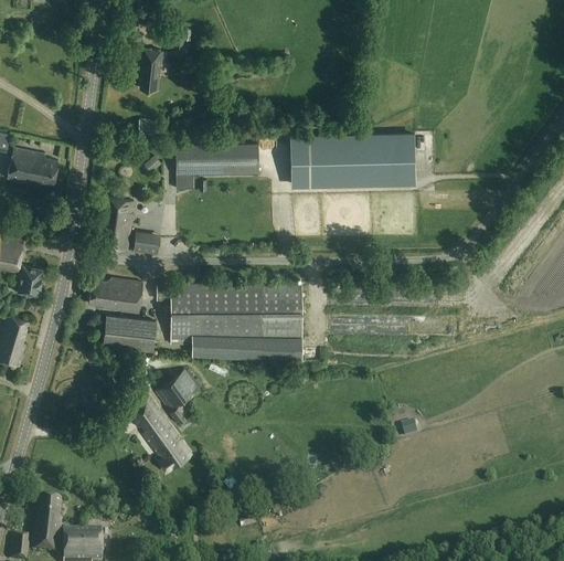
[(185,45),(188,32),(167,30),(166,43),(171,43),(170,56),(183,57),(184,45),(185,45)]
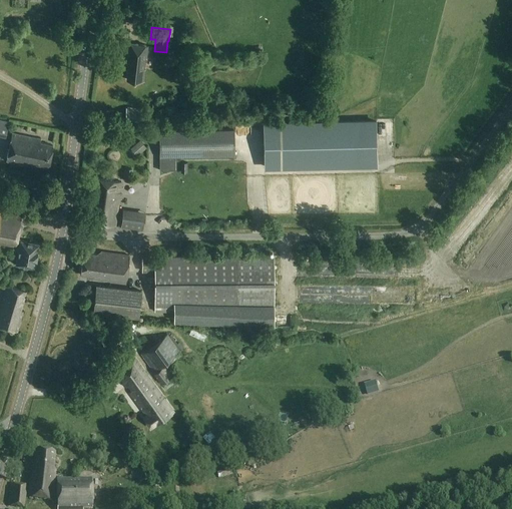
[(144,61),(146,49),(126,47),(123,67),(126,68),(125,82),(142,84),(143,72),(142,72),(143,61),(144,61)]
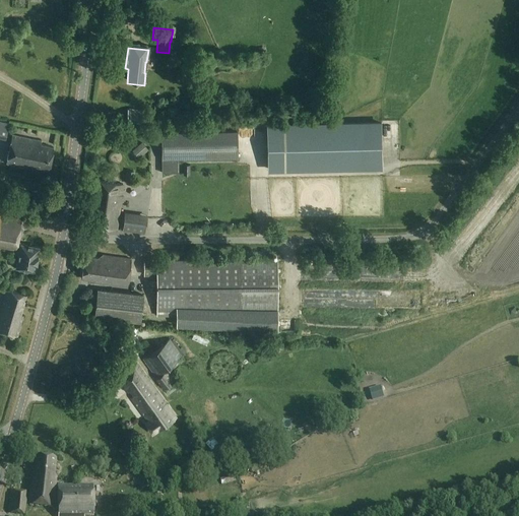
[(143,128),(144,115),(127,114),(126,126),(143,128)]
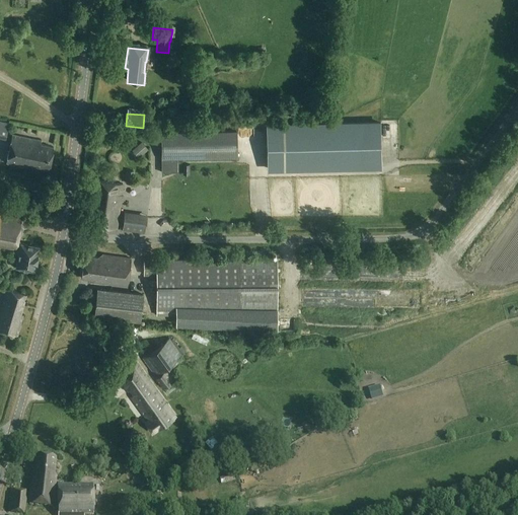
[(0,142),(5,143),(8,128),(0,125),(0,142)]
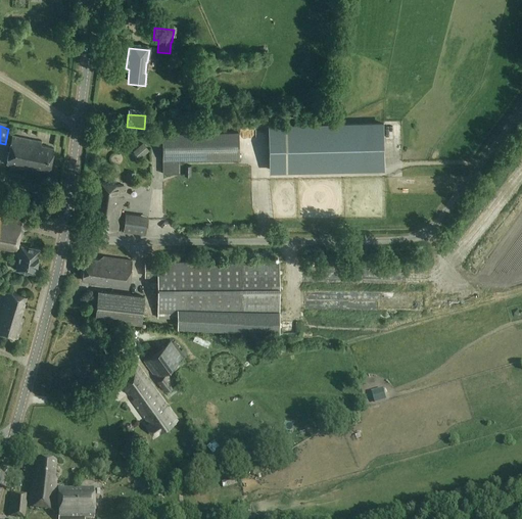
[(269,131),(270,174),(385,172),(384,129),(269,131)]
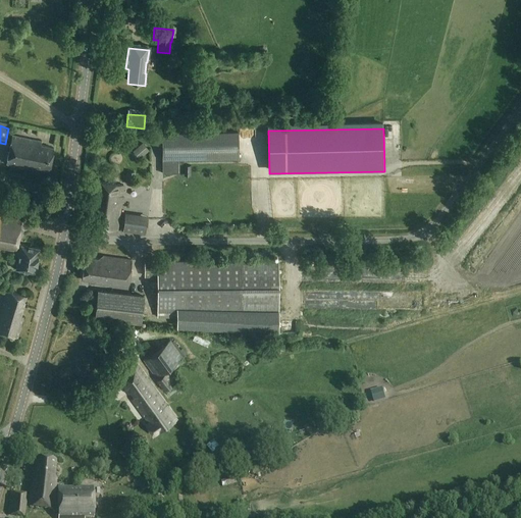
[(238,137),(205,137),(161,138),(162,164),(162,177),(177,177),(177,169),(177,164),(239,163),(238,137)]
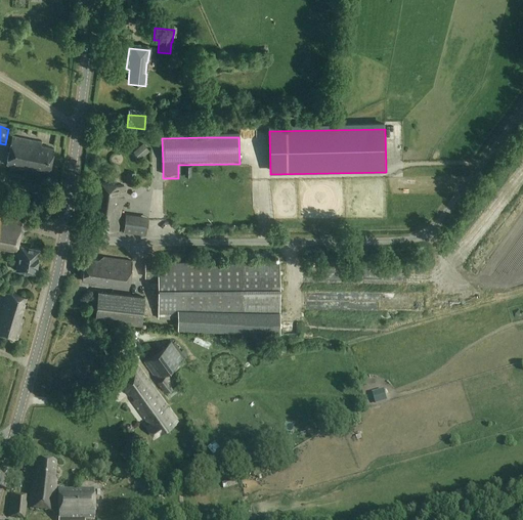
[(48,174),(52,153),(40,150),(41,146),(11,140),(5,168),(29,173),(30,171),(48,174)]
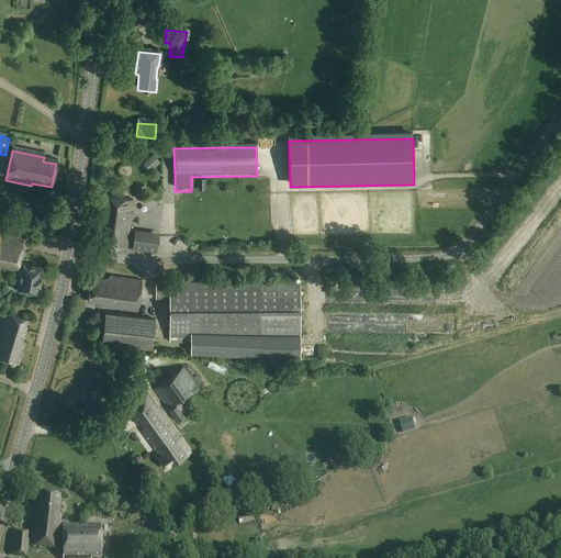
[(142,167),(149,176),(159,166),(152,158),(142,167)]
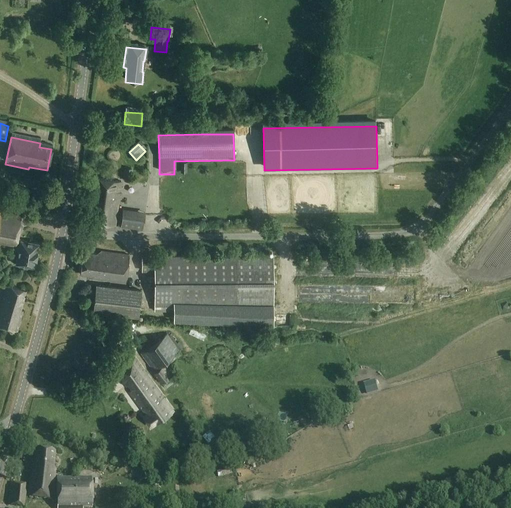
[(86,225),(114,228),(119,186),(95,182),(94,192),(93,195),(90,199),(86,225)]
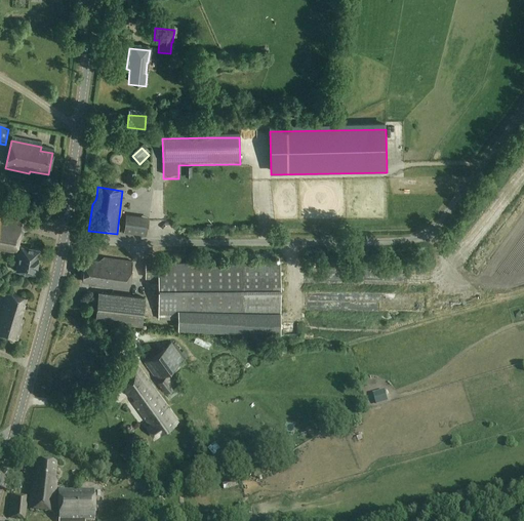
[(123,235),(146,238),(148,224),(125,221),(124,223),(123,235)]
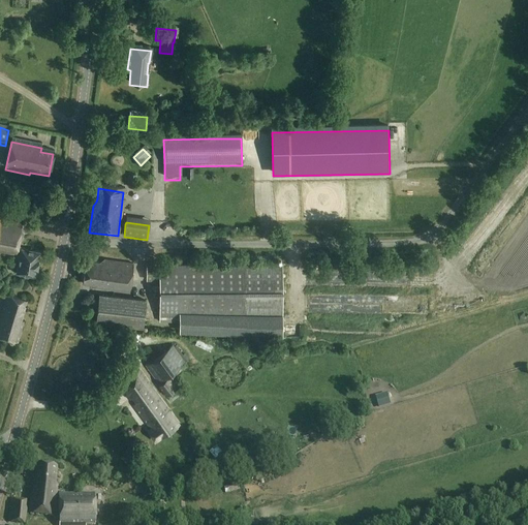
[(35,280),(40,255),(18,251),(22,227),(0,223),(0,255),(20,259),(17,277),(35,280)]
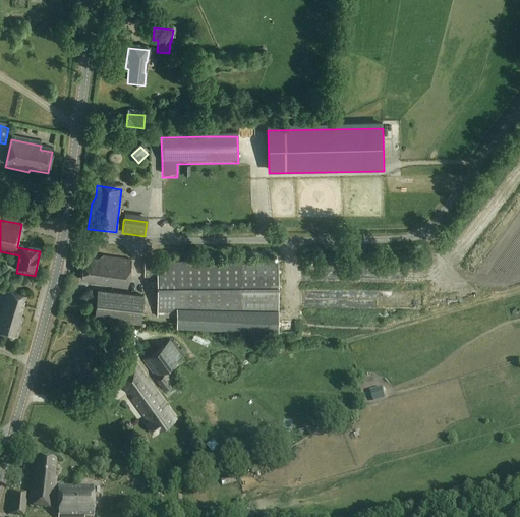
[(465,259),(476,249),(469,241),(458,250),(465,259)]
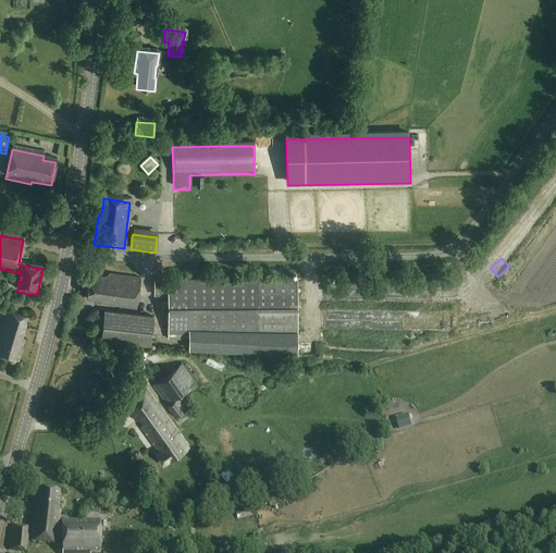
[(138,282),(107,277),(101,280),(88,278),(84,303),(94,304),(94,306),(99,307),(134,312),(138,282)]
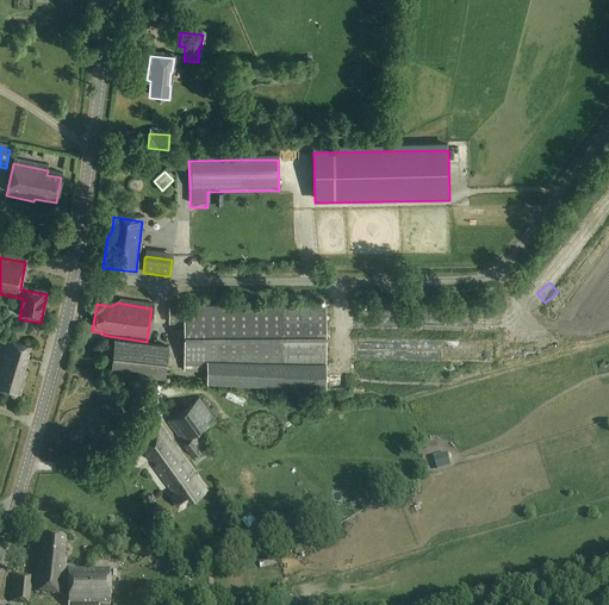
[(325,393),(324,309),(168,309),(168,325),(184,325),(184,374),(206,374),(206,387),(325,393)]
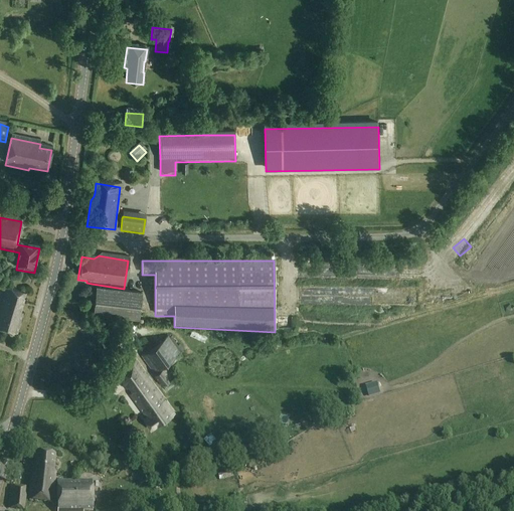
[(0,330),(17,336),(24,312),(20,311),(25,295),(7,290),(0,314),(0,330)]
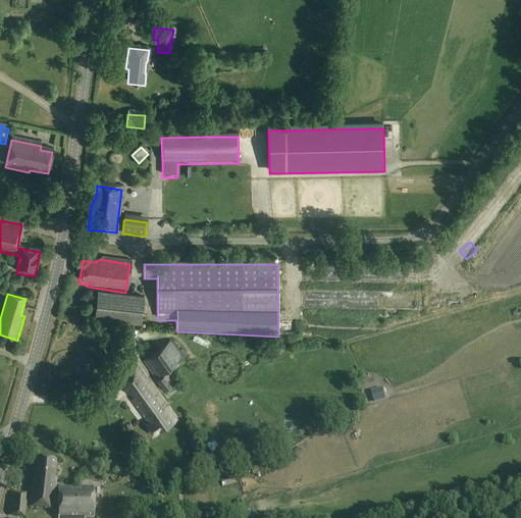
[(141,328),(144,300),(97,295),(94,323),(141,328)]
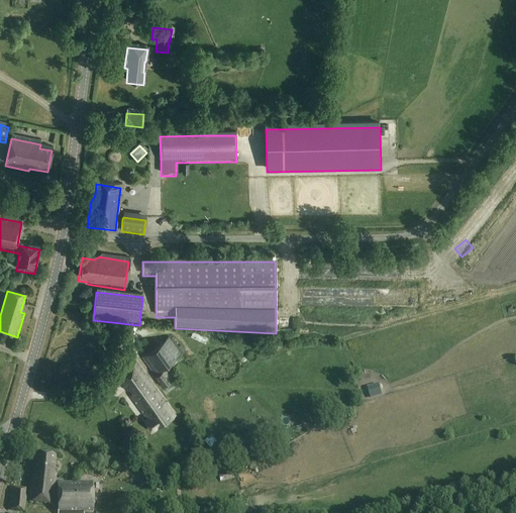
[(371,301),(371,315),(383,315),(382,300),(371,301)]
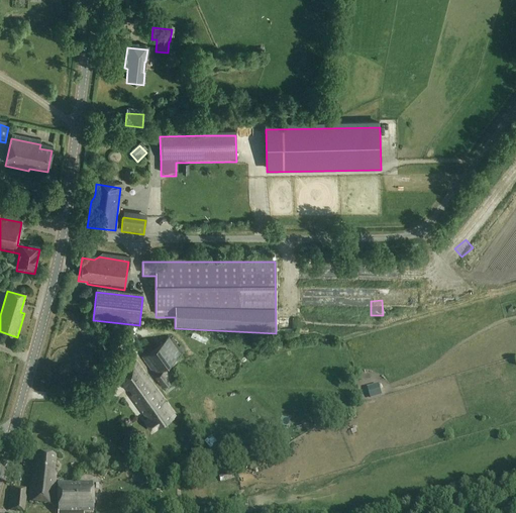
[(151,381),(180,357),(168,341),(138,364),(151,381)]
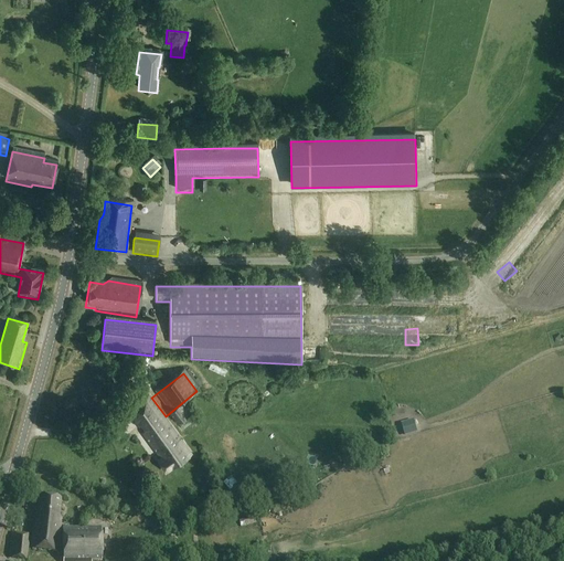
[(248,387),(247,377),(238,378),(240,388),(248,387)]
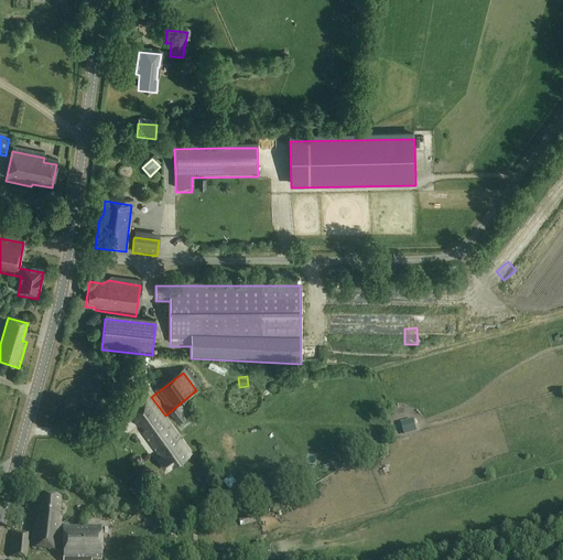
[(191,459),(160,417),(148,399),(127,415),(138,430),(141,428),(145,434),(143,437),(158,458),(159,456),(161,461),(158,463),(165,475),(191,459)]
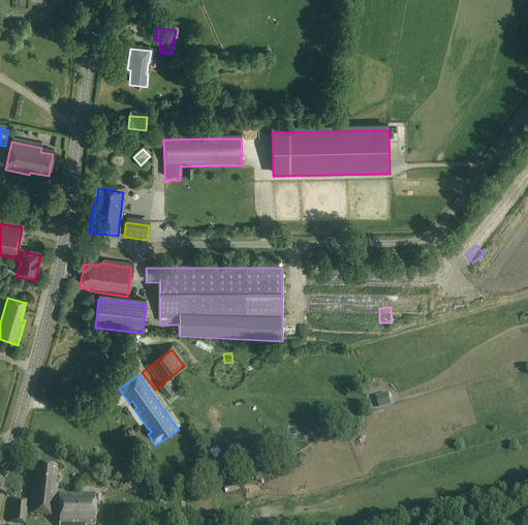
[(171,382),(169,381),(158,390),(166,401),(179,391),(171,381),(171,382)]
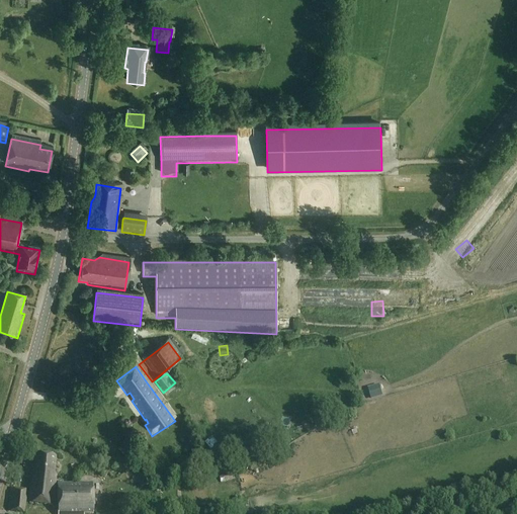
[(53,485),(54,482),(56,461),(35,458),(33,482),(32,482),(29,508),(53,510),(56,485),(53,485)]
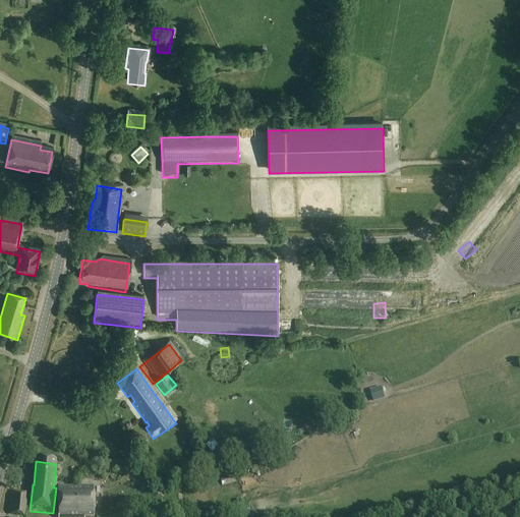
[(92,516),(92,499),(94,499),(94,490),(58,491),(58,516),(94,516),(92,516)]
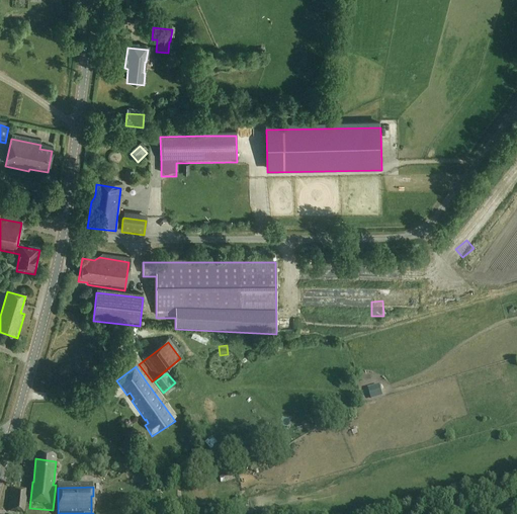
[(23,513),(25,495),(9,493),(6,513),(23,513)]
